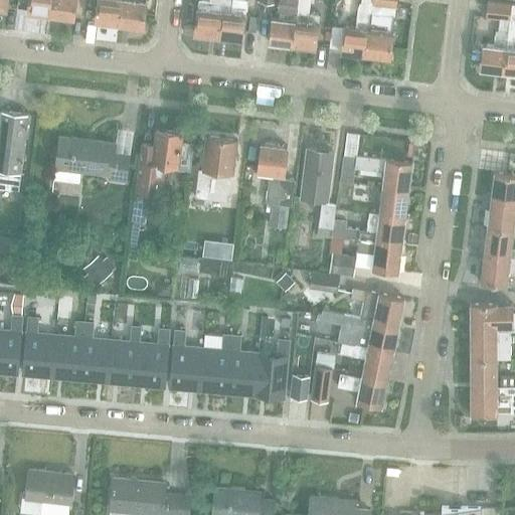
[(51,14),(52,0),(28,0),(27,11),(51,14)]
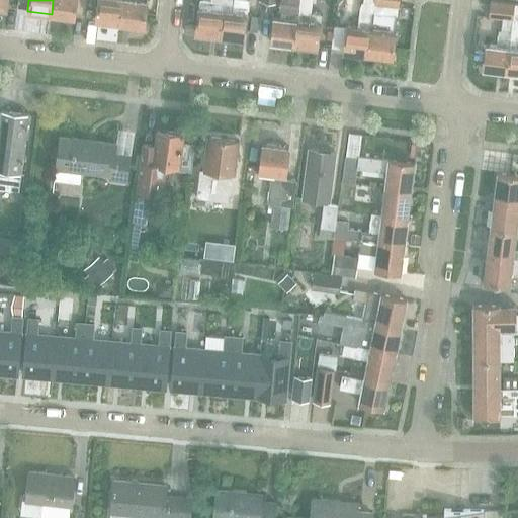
[(53,0),(52,14),(76,17),(77,0),(53,0)]
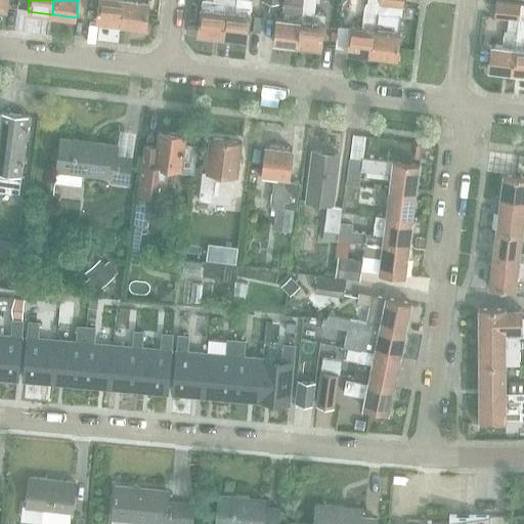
[(122,24),(124,0),(99,0),(97,20),(122,24)]
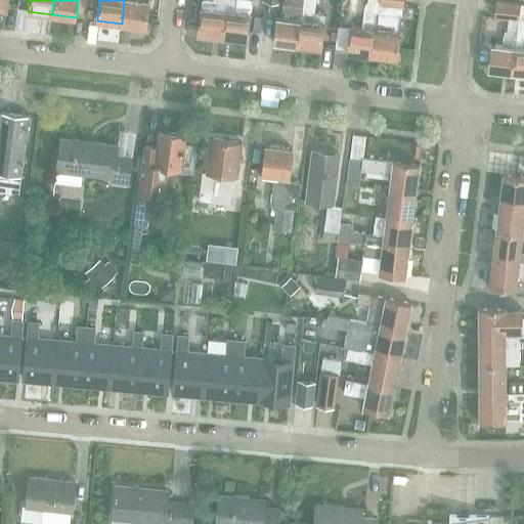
[(124,0),(122,24),(144,26),(147,0),(124,0)]
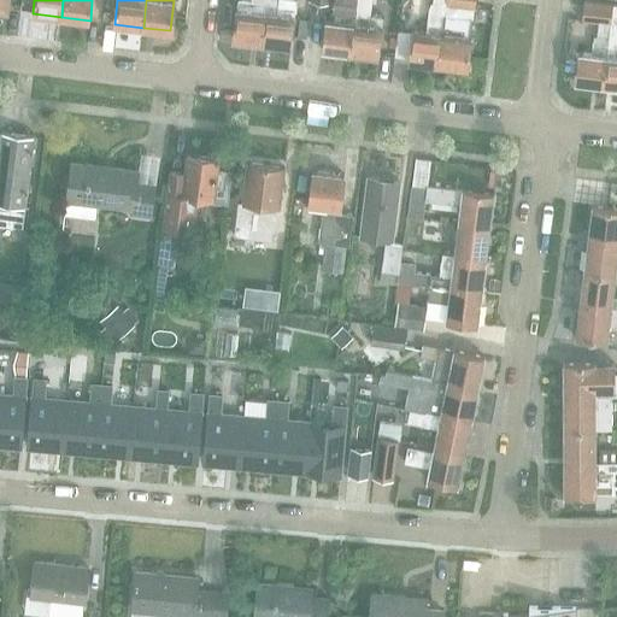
[(238,0),(233,39),(262,42),(266,0),(238,0)]
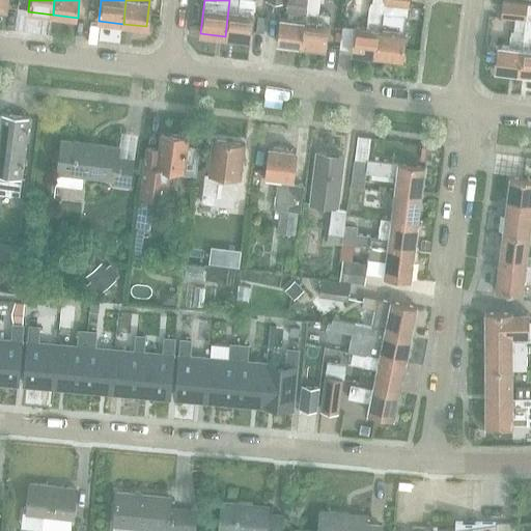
[(229,0),(225,36),(250,39),(254,0),(229,0)]
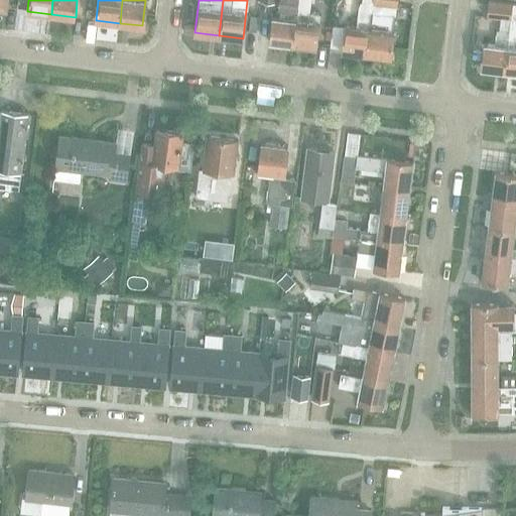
[(292,45),(298,0),(279,0),(278,10),(280,10),(279,16),(272,16),(269,42),(292,45)]
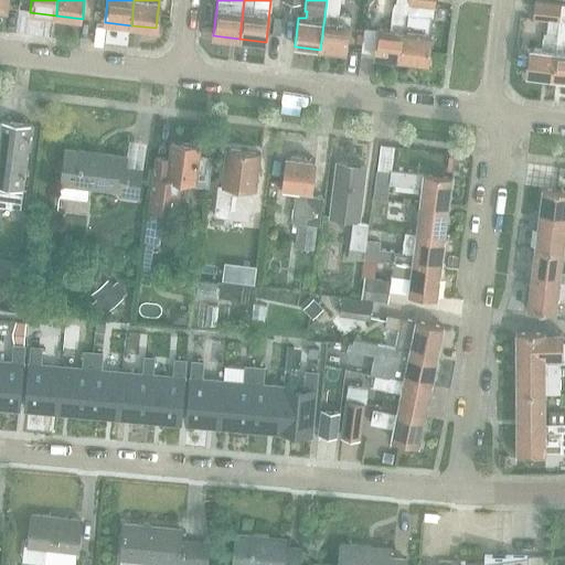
[(327,0),(320,50),(348,53),(352,16),(339,14),(340,0),(327,0)]
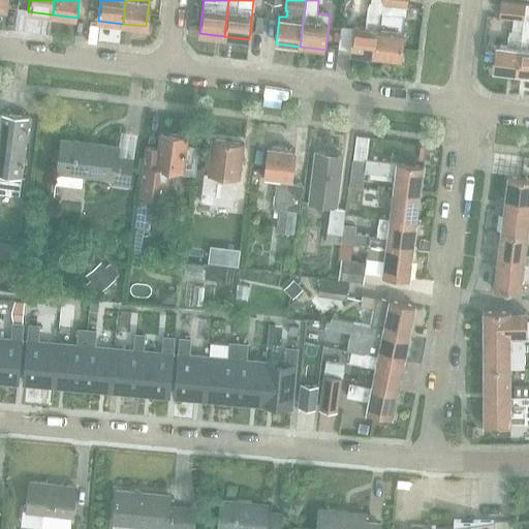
[(341,25),(339,43),(352,45),(351,53),(375,55),(381,0),(371,0),(371,2),(369,2),(366,28),(354,26),(341,25)]
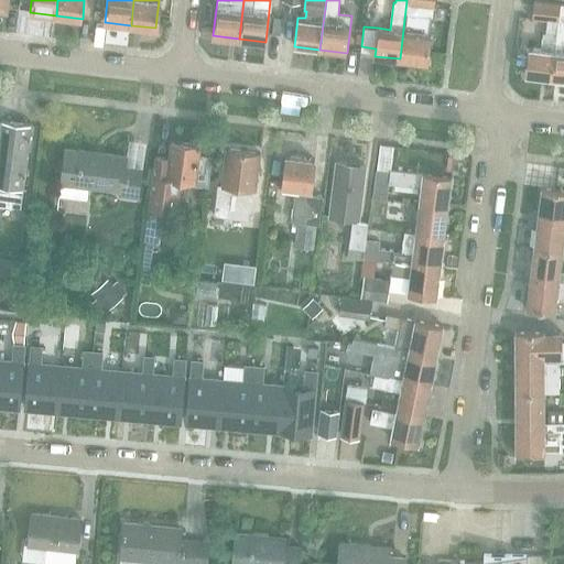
[(407,0),(400,58),(426,62),(433,0),(407,0)]
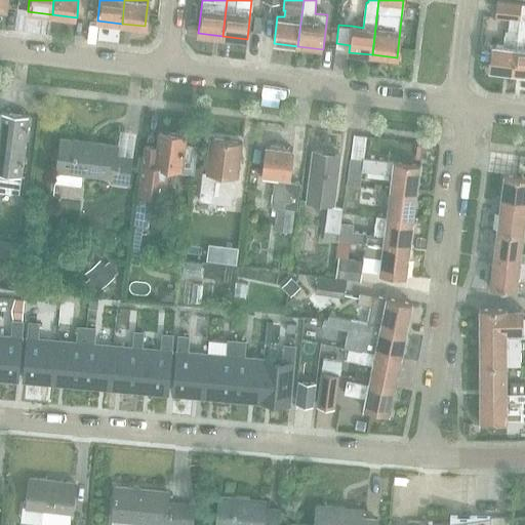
[(514,73),(522,5),(498,2),(495,18),(510,21),(508,33),(506,32),(503,46),(491,45),(489,70),(514,73)]
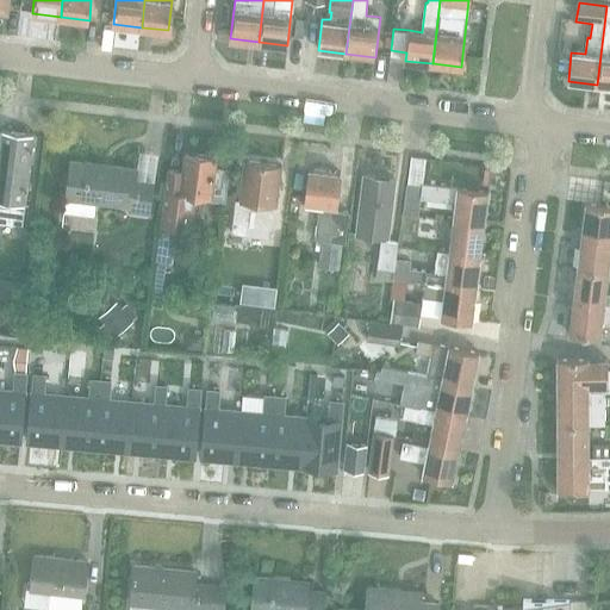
[(609,5),(607,6),(597,85),(609,86),(609,5)]
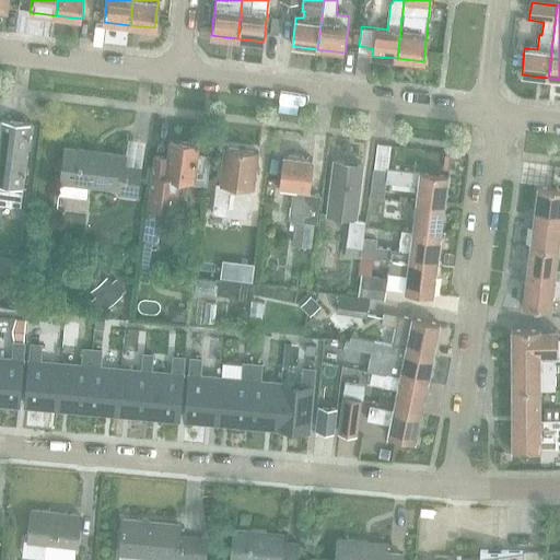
[(0,128),(0,203),(21,207),(31,123),(1,119),(0,128)]
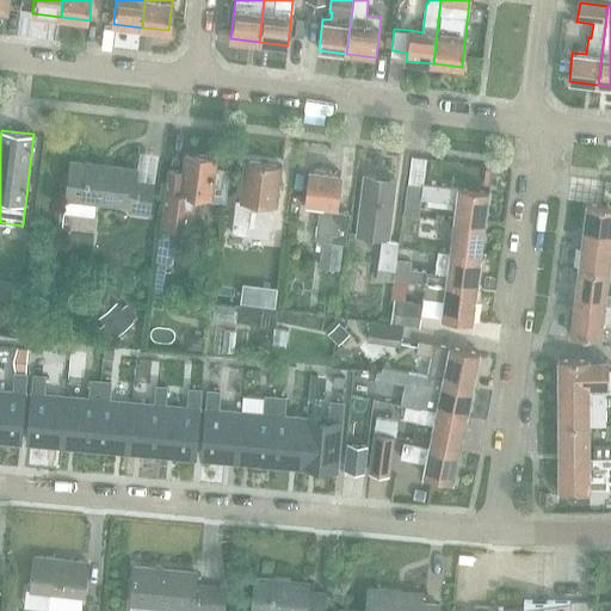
[(166,191),(161,226),(187,229),(192,195),(211,197),(226,199),(229,172),(215,170),(216,156),(185,153),(183,172),(168,170),(166,191)]
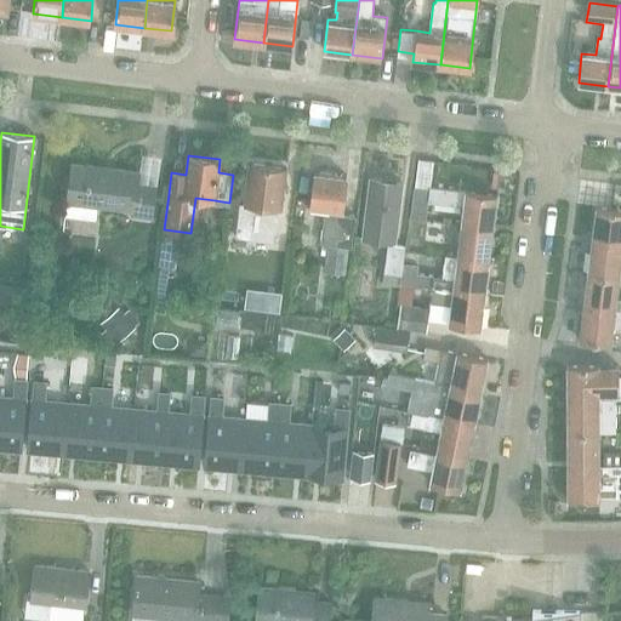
[(67,203),(66,215),(95,218),(97,206),(132,211),(132,215),(152,217),(155,187),(138,184),(140,174),(72,164),(67,203)]
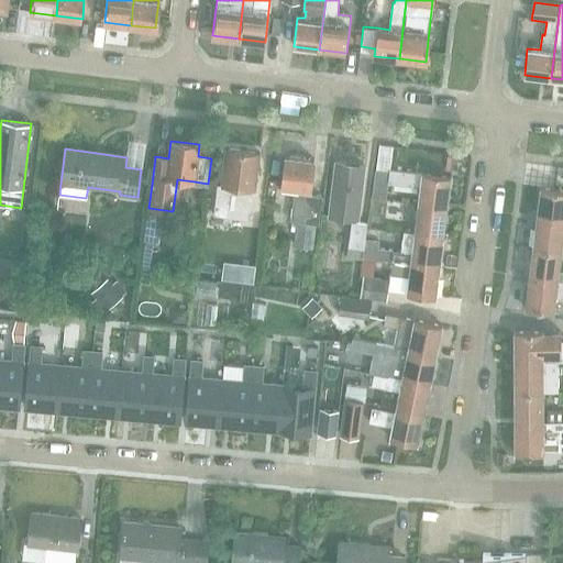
[(253,189),(255,190),(260,153),(225,148),(221,186),(240,188),(236,221),(250,223),(253,189)]
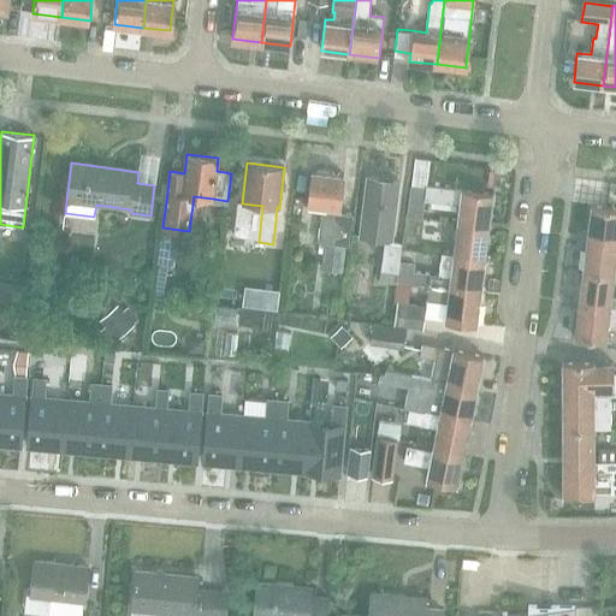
[(338,206),(339,207),(343,175),(312,171),(308,208),(321,209),(318,242),(324,242),(320,270),(342,272),(345,246),(348,246),(353,215),(337,213),(338,206)]
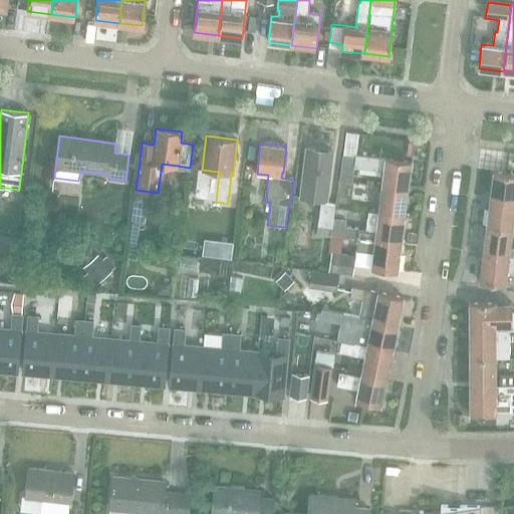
[(300,196),(326,199),(332,151),(306,148),(300,196)]
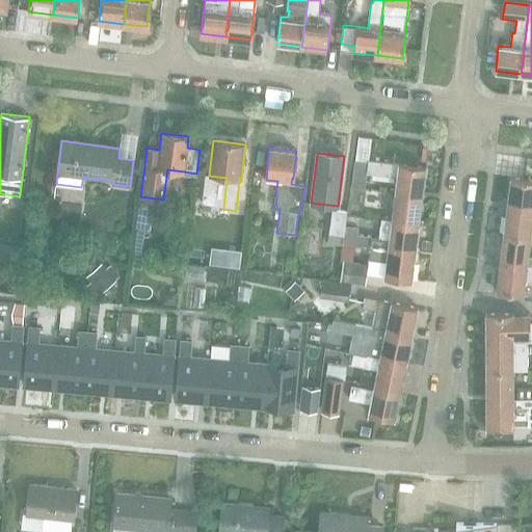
[(351,186),(364,188),(367,162),(354,160),(351,186)]
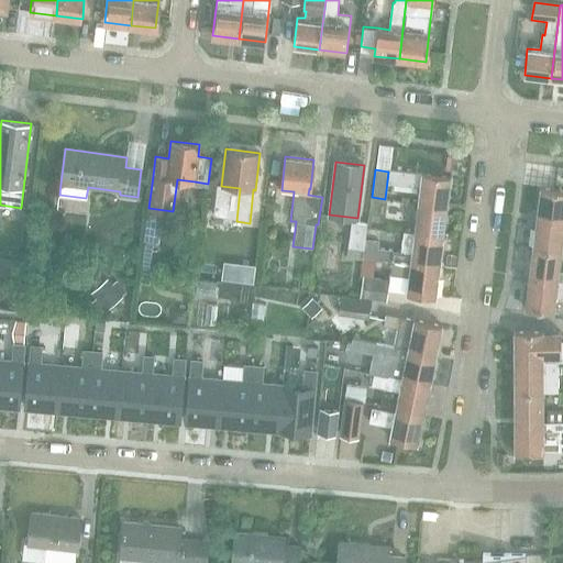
[(418,203),(446,207),(450,177),(422,173),(421,174),(389,169),(388,183),(420,187),(418,203)]
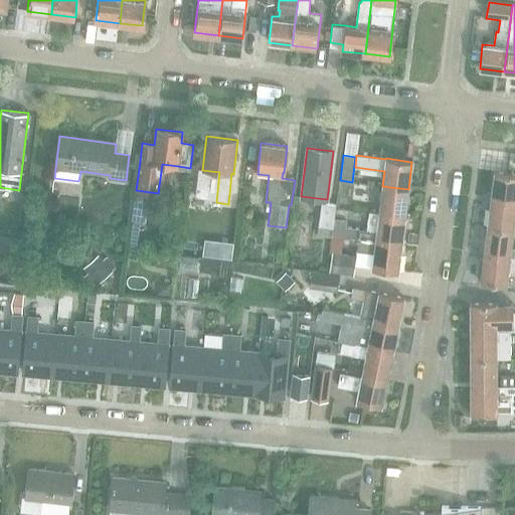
[(514,175),(494,172),(491,200),(514,202),(514,175)]
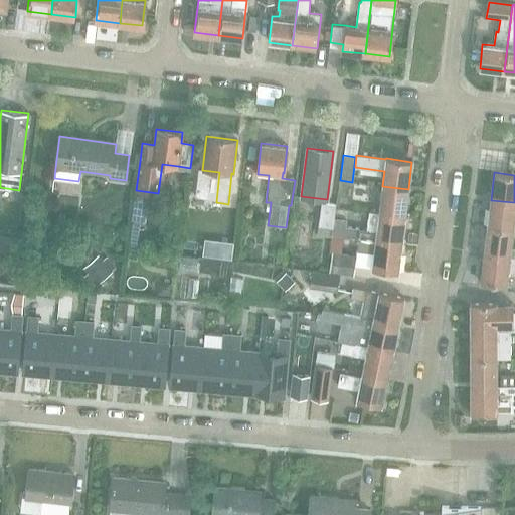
[(404,216),(408,189),(382,186),(379,213),(404,216)]
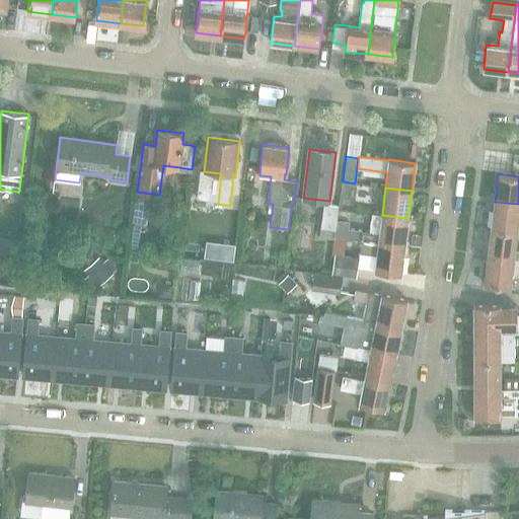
[(518,204),(495,202),(492,229),(518,232),(518,231),(518,204)]
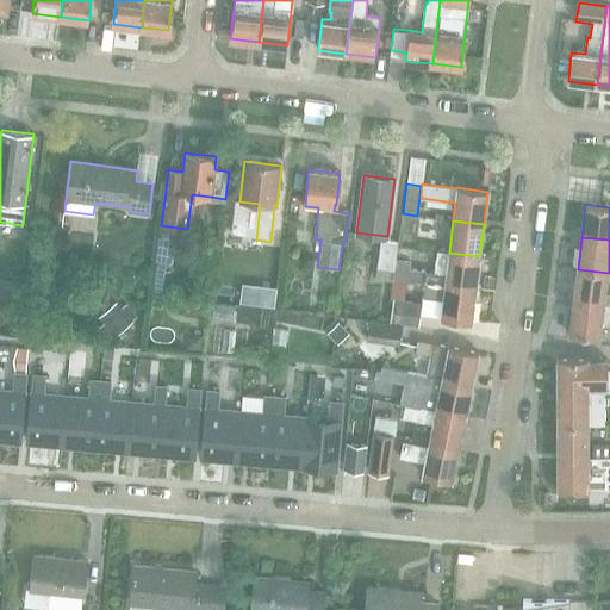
[(375,278),(392,280),(398,242),(380,240),(375,278)]
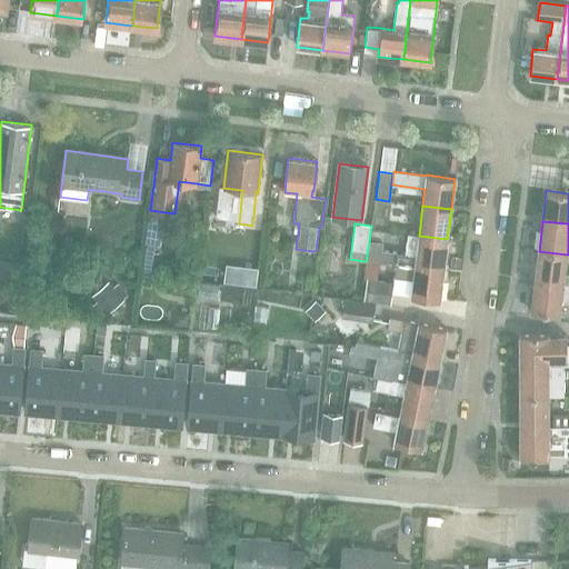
[(381,251),(380,261),(396,263),(443,269),(447,239),(419,236),(408,235),(406,255),(397,253),(381,251)]
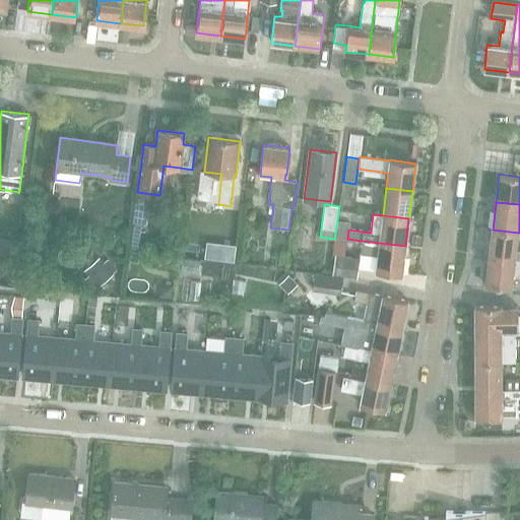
[(493,230),(489,256),(519,260),(519,250),(516,252),(519,233),(493,230)]
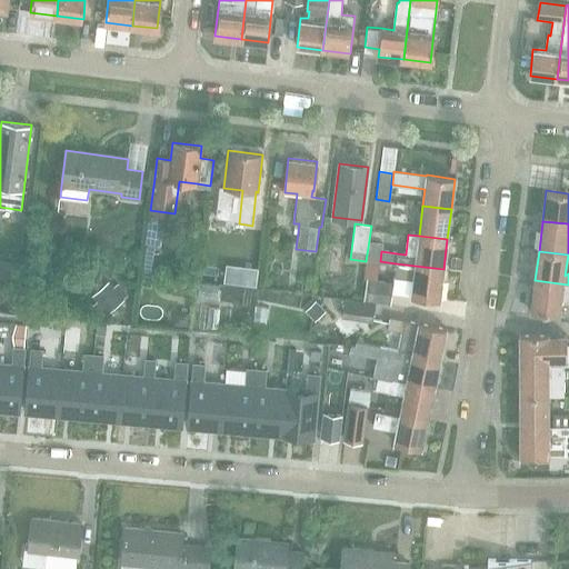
[(0,276),(16,279),(18,263),(0,259),(0,276)]
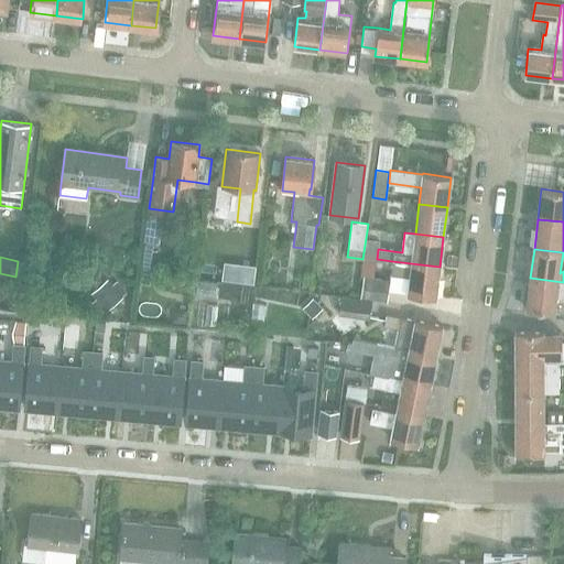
[(435,297),(440,267),(392,261),(390,280),(365,277),(361,297),(388,301),(389,290),(408,292),(408,293),(435,297)]
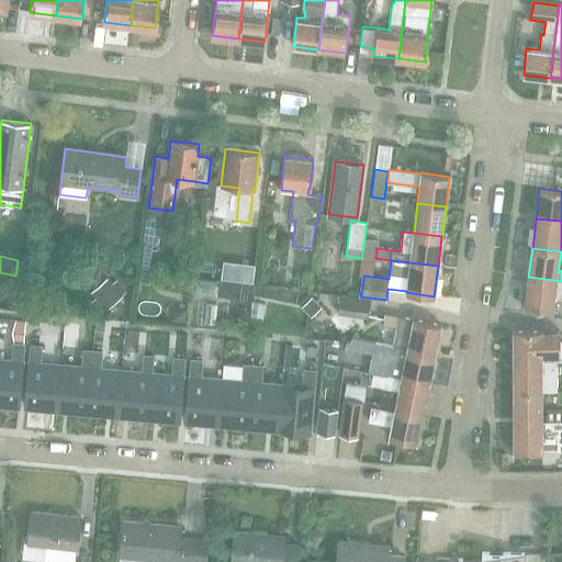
[(561,299),(561,281),(528,277),(525,308),(553,312),(554,299),(561,299)]
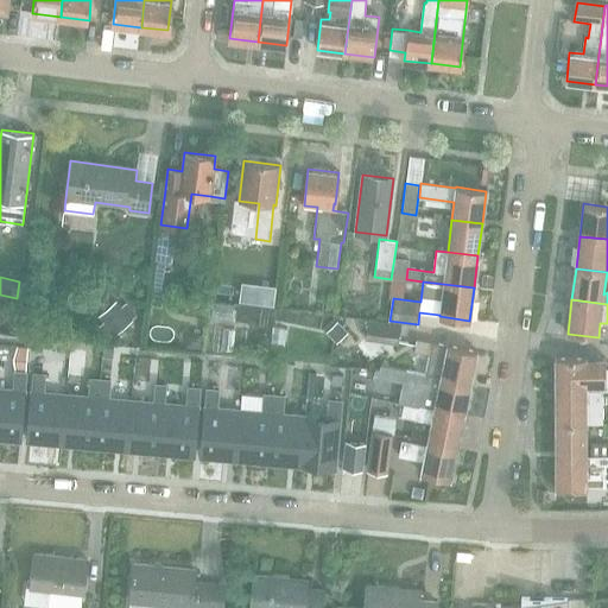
[(126,303),(121,306),(116,301),(97,316),(103,323),(99,327),(109,340),(114,335),(118,333),(122,337),(133,328),(130,323),(133,321),(132,320),(137,316),(126,303)]
